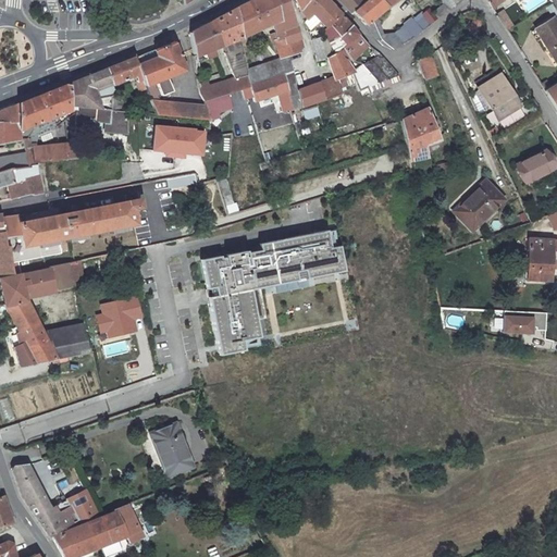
[(122,0),(122,19),(160,20),(160,0),(122,0)]
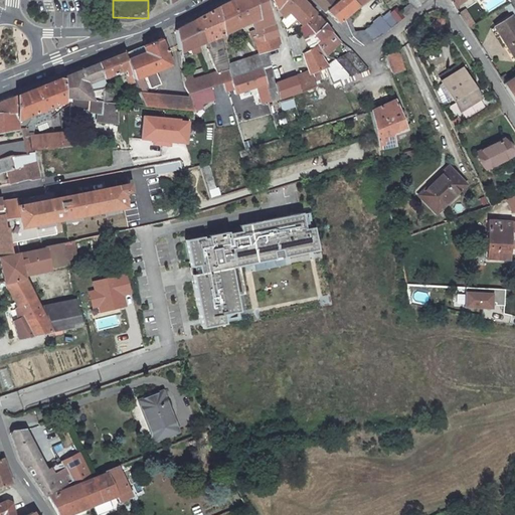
[(232,0),(218,7),(223,35),(224,43),(232,39),(229,33),(251,22),(255,37),(253,37),(259,54),(229,65),(229,68),(232,80),(263,70),(266,82),(271,101),(279,99),(276,83),(271,66),(267,52),(278,48),(280,45),(265,2),(264,0),(232,0)]
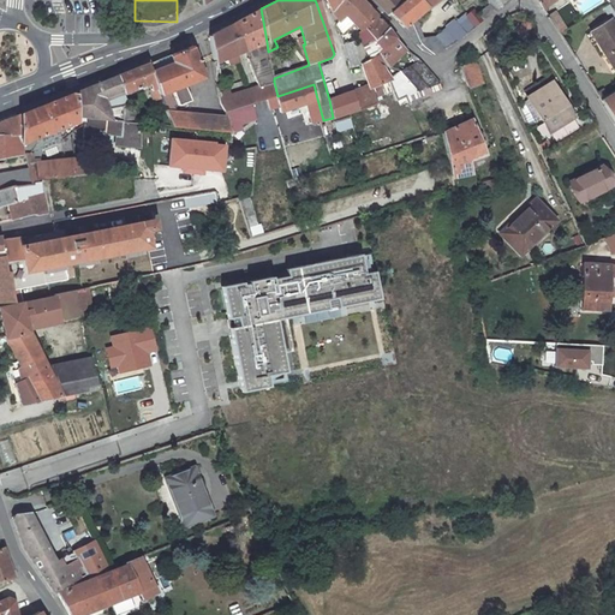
[(327,0),(333,11),(341,0),(327,0)]
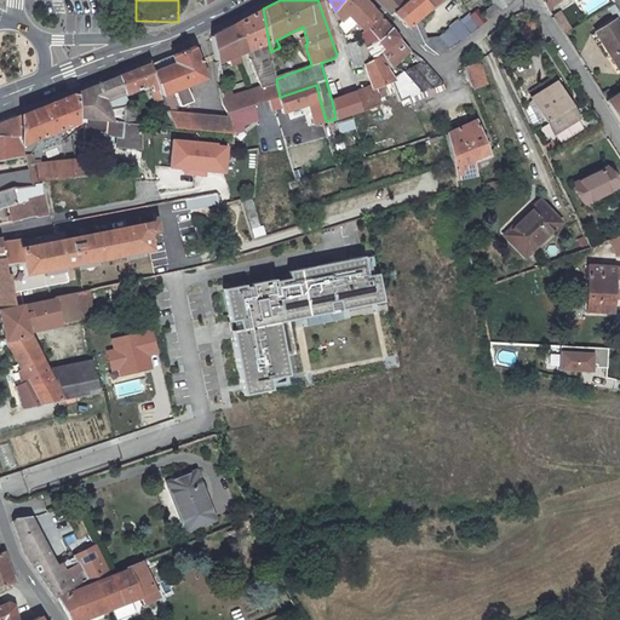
[(348,16),(356,24),(373,9),(372,7),(363,0),(344,0),(336,11),(342,21),(348,16)]
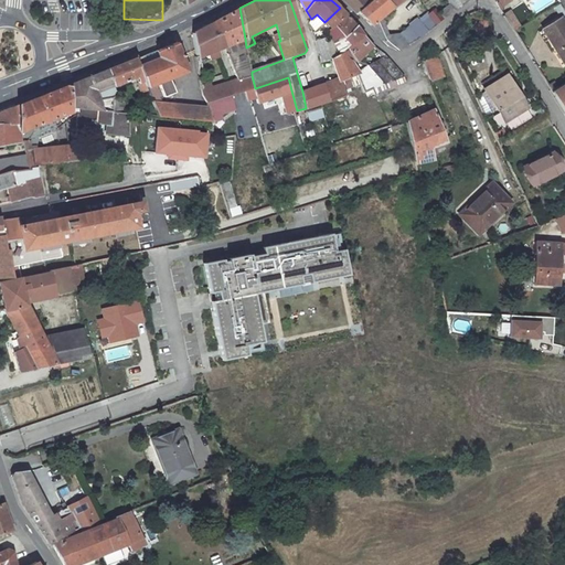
[(392,6),(398,0),(371,0),(371,1),(358,11),(370,25),(393,7),(392,6)]
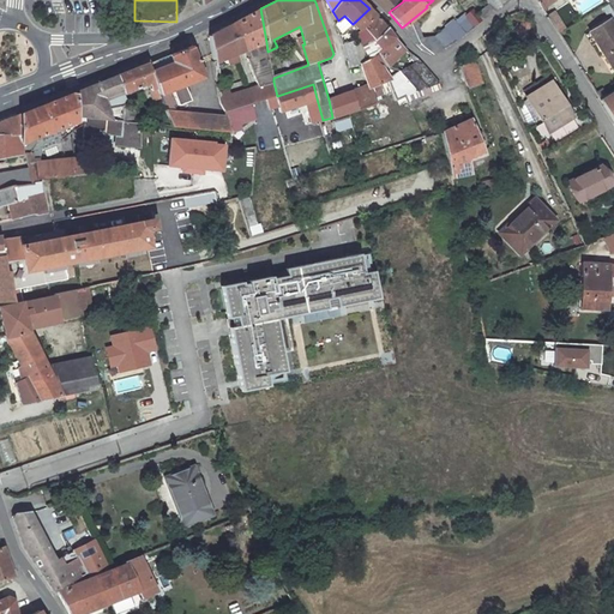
[(485,0),(495,11),(510,0),(485,0)]
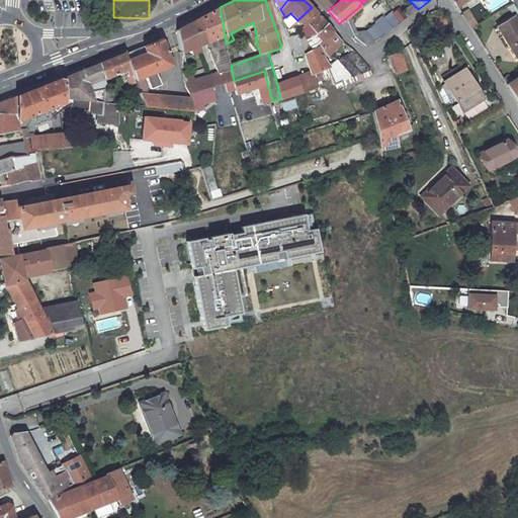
[(297,20),(304,26),(314,36),(316,34),(327,24),(318,13),(312,7),(297,20)]
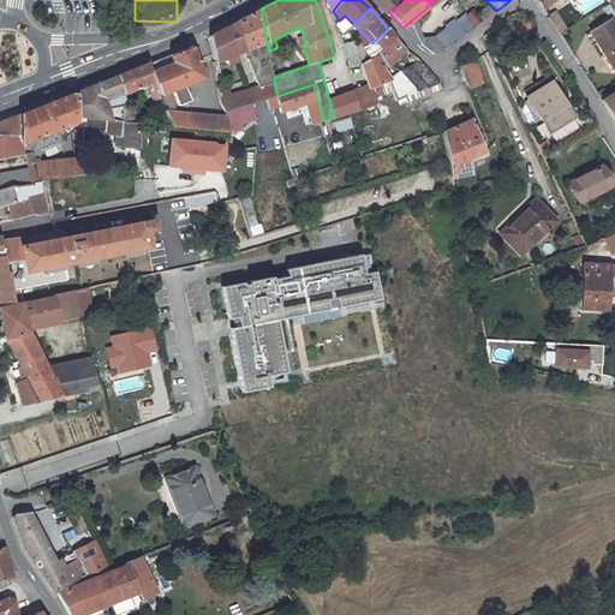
[(216,63),(248,51),(250,58),(249,58),(258,87),(274,82),(274,78),(260,10),(246,17),(227,27),(226,27),(209,35),(216,63)]
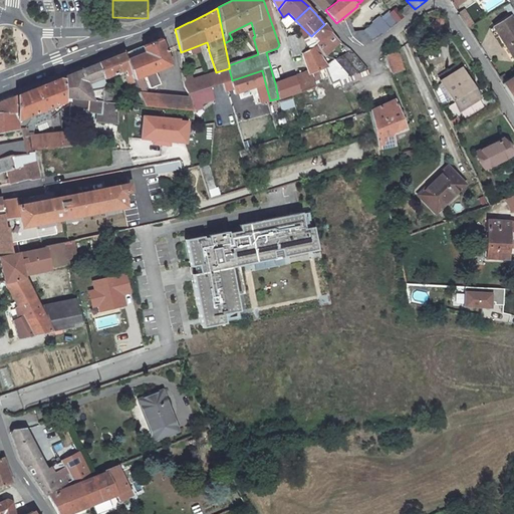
[(465,10),(458,15),(467,29),(474,24),(465,10)]
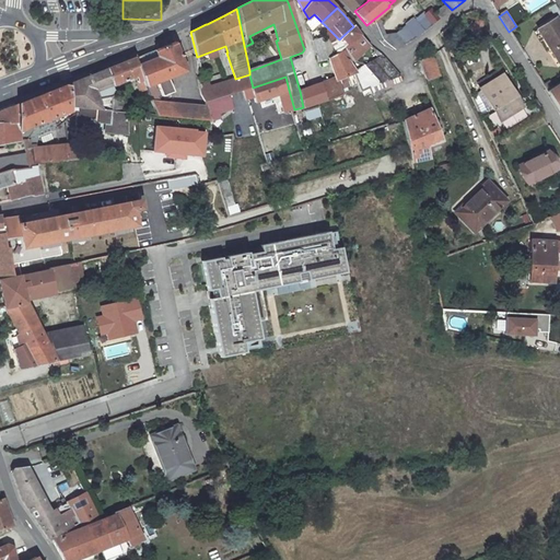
[(318,24),(322,22),(314,14),(308,19),(308,20),(313,25),(315,27),(318,24)]
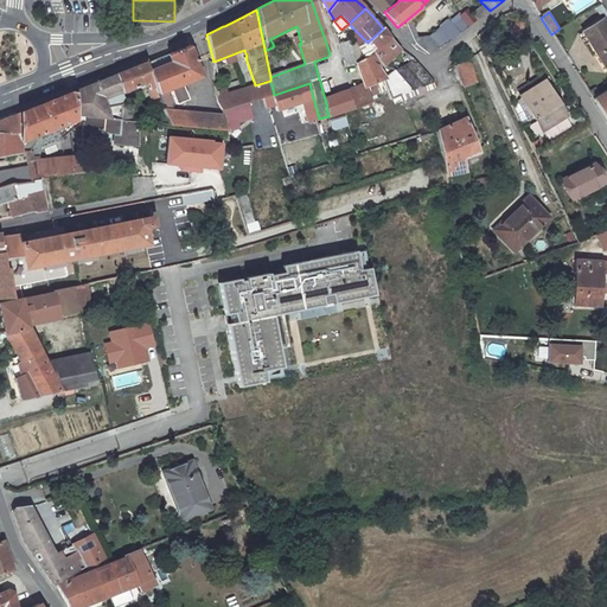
[(606,26),(602,20),(583,32),(606,69),(606,68),(606,26)]
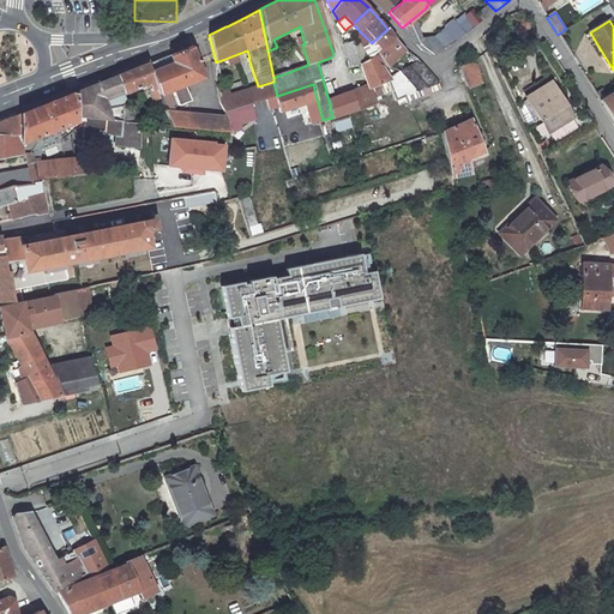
[(349,26),(356,34),(360,31),(353,24),(349,26)]
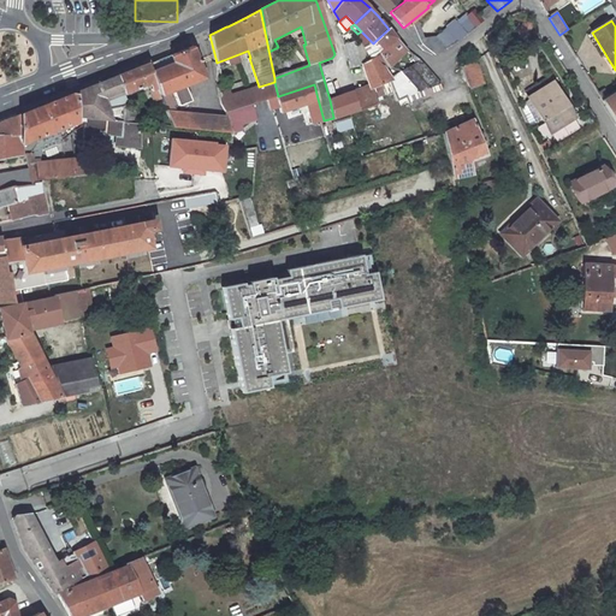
[(389,67),(408,51),(407,49),(398,41),(389,29),(375,41),(381,47),(377,51),(379,54),(389,67)]
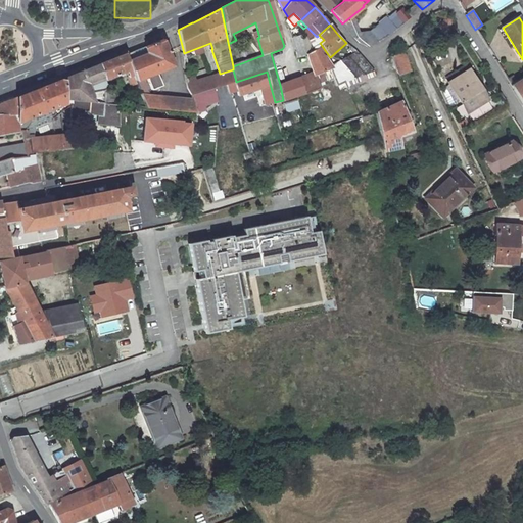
[(319,48),(322,46),(320,43),(324,40),(319,35),(317,37),(306,27),(303,29),(307,38),(315,50),(307,54),(314,73),(330,67),(331,66),(319,48)]
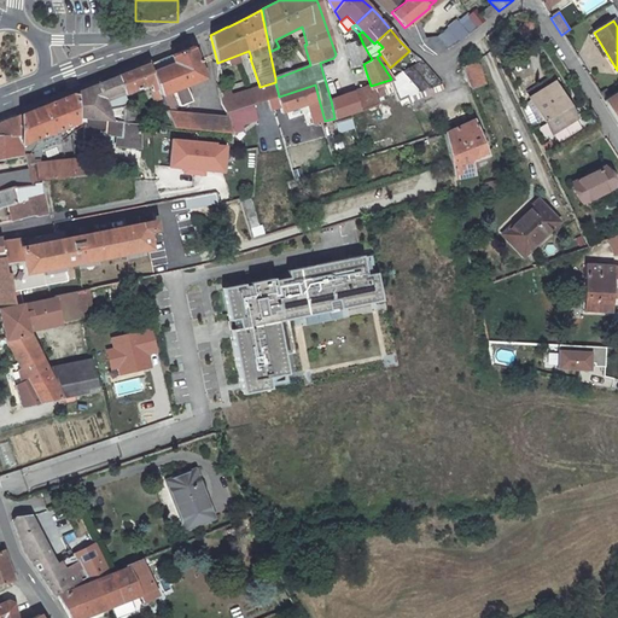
[(438,38),(427,38),(418,46),(424,52),(435,56),(439,56),(448,51),(438,38)]
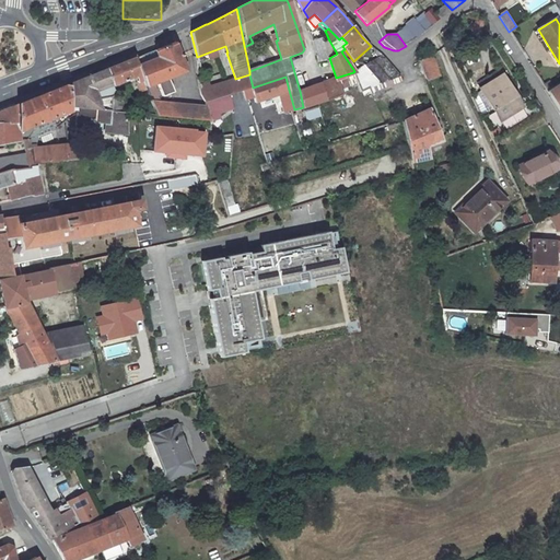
[(313,41),(319,62),(323,61),(328,59),(322,38),(313,41)]
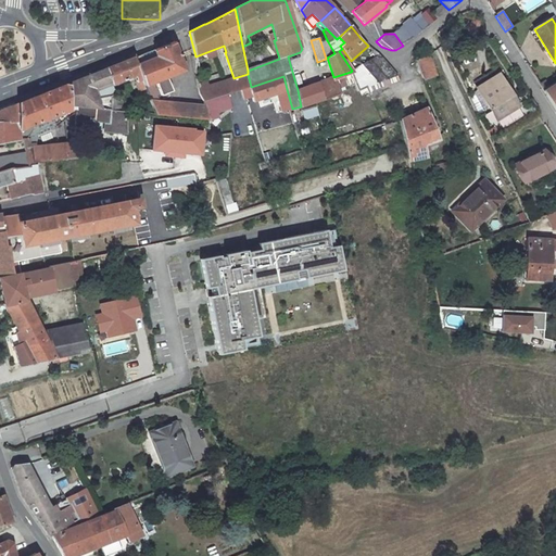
[(179,58),(173,43),(163,48),(153,52),(133,58),(136,65),(144,86),(184,70),(179,58)]
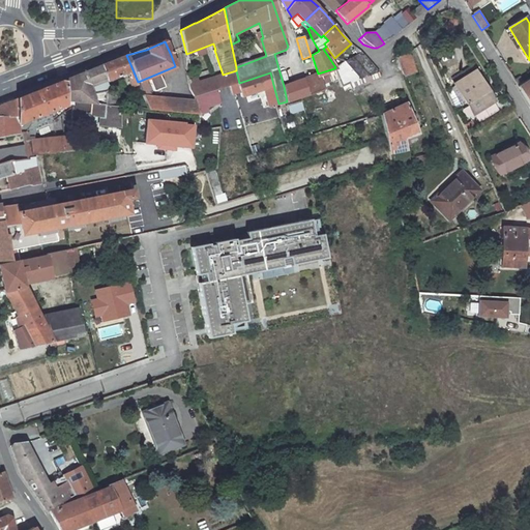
[(404,77),(416,71),(413,63),(408,51),(396,59),(404,77)]
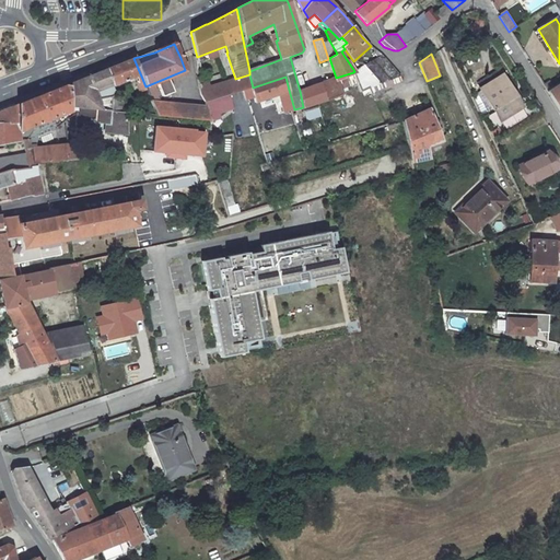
[(389,65),(382,56),(365,66),(381,84),(399,77),(389,65)]
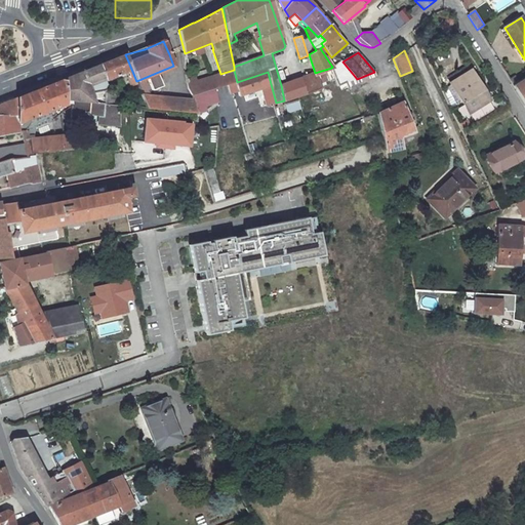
[(101,65),(106,79),(126,72),(134,92),(139,90),(136,81),(128,62),(125,54),(101,65)]
